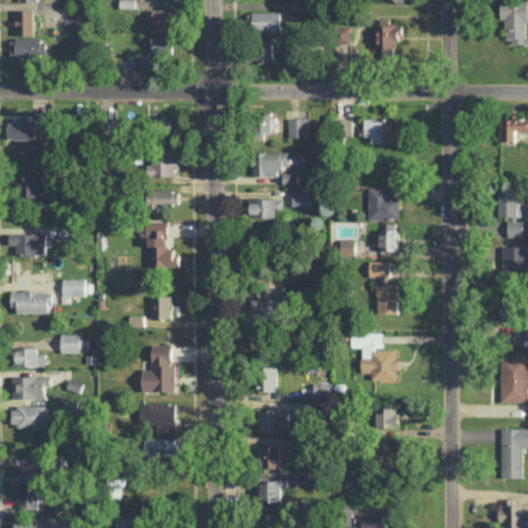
[(134,0),(118,0),(118,9),(134,9),(134,0)]
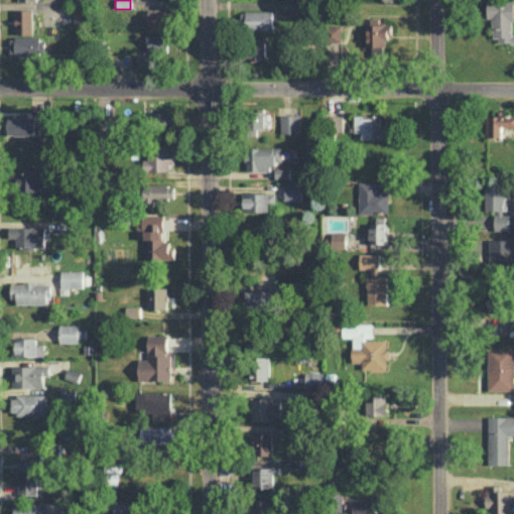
[(283,17),(297,17),(296,0),(291,0),(282,0),(283,17)]
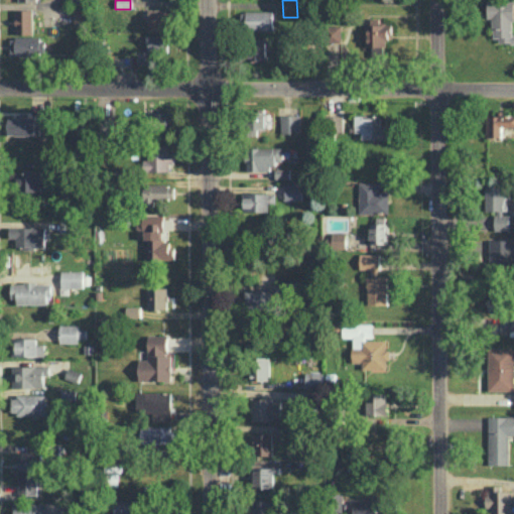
[(513,35),(511,36),(511,2),(486,2),(486,19),(492,19),(492,44),(513,44),(513,35)]
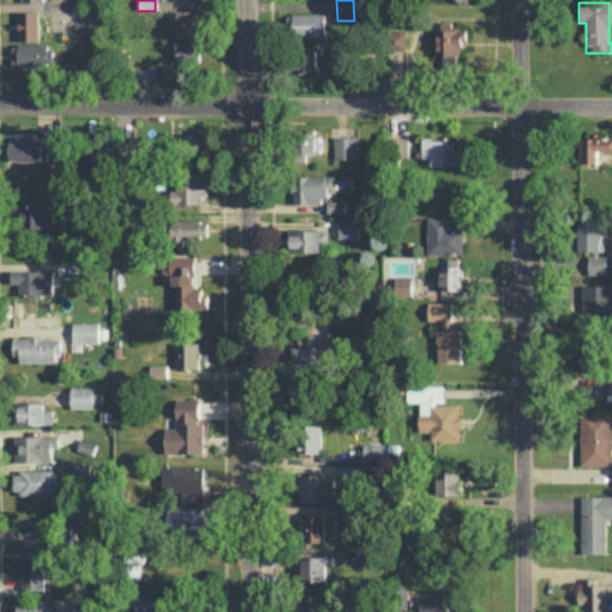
[(175,37),(207,36),(207,12),(175,12),(175,37)]
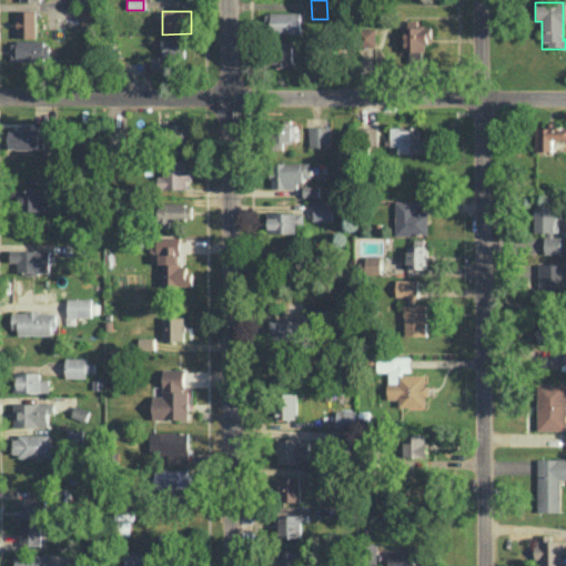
[(16,39),(34,39),(34,12),(16,12),(16,39)]
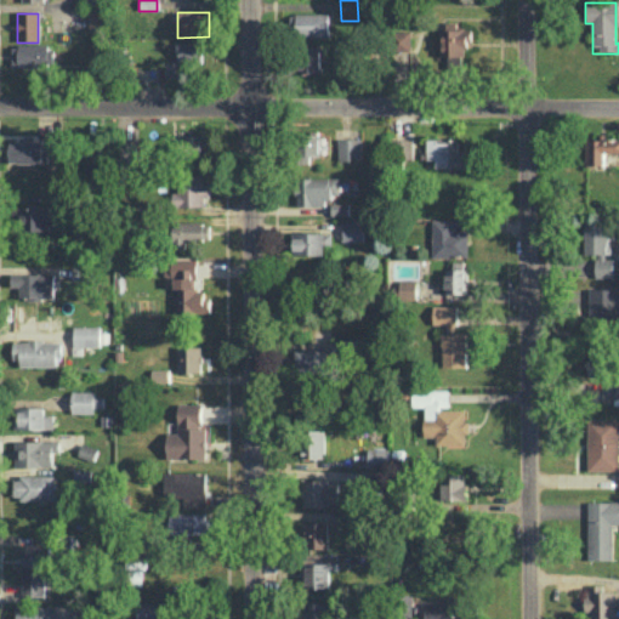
[(328,15),(289,15),(289,38),(328,38),(328,15)]
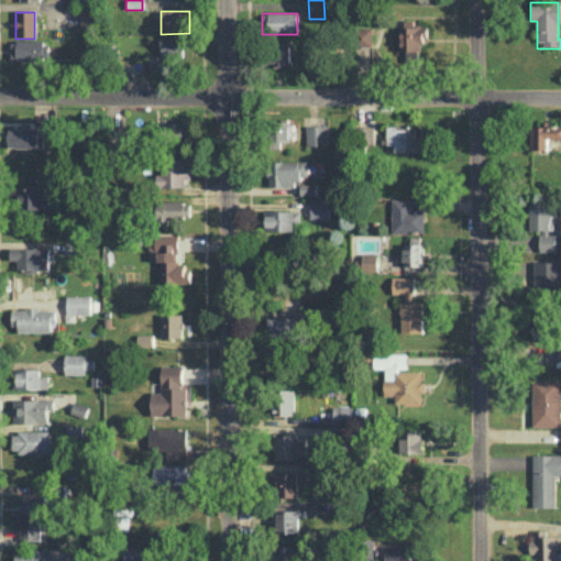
[(398,53),(405,53),(405,64),(418,63),(418,44),(427,44),(427,28),(413,28),(413,21),(398,22),(398,53)]
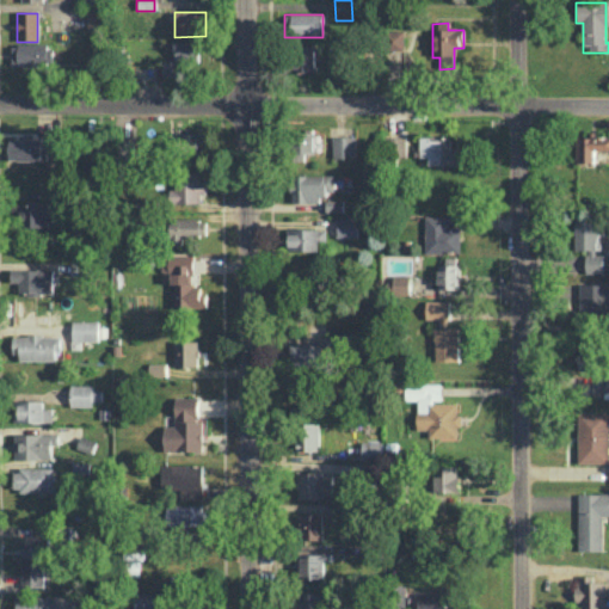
[(404,32),(385,32),(385,50),(403,51),(404,32)]
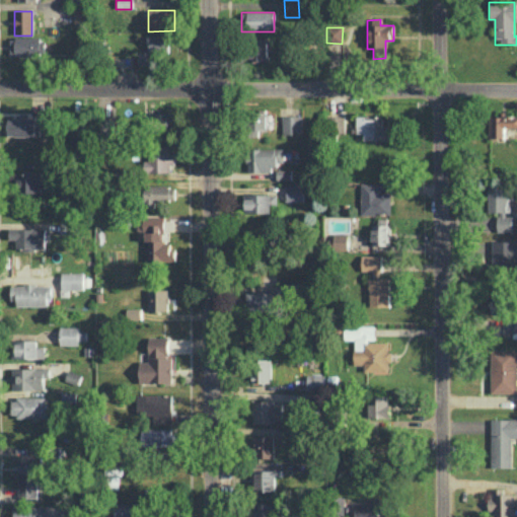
[(137,66),(157,67),(157,59),(167,59),(168,38),(147,37),(146,57),(138,57),(137,66)]
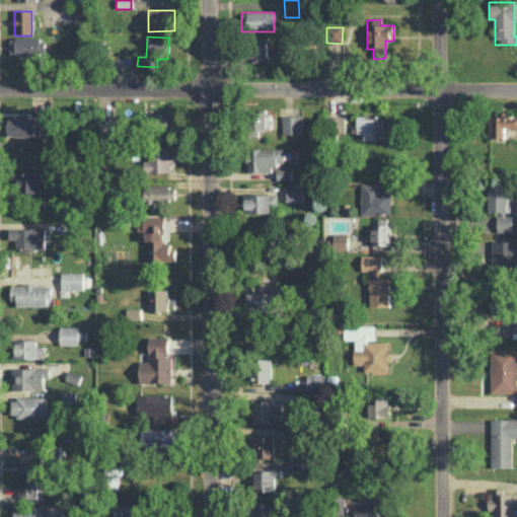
[(9,57),(39,57),(40,39),(9,39),(9,57)]
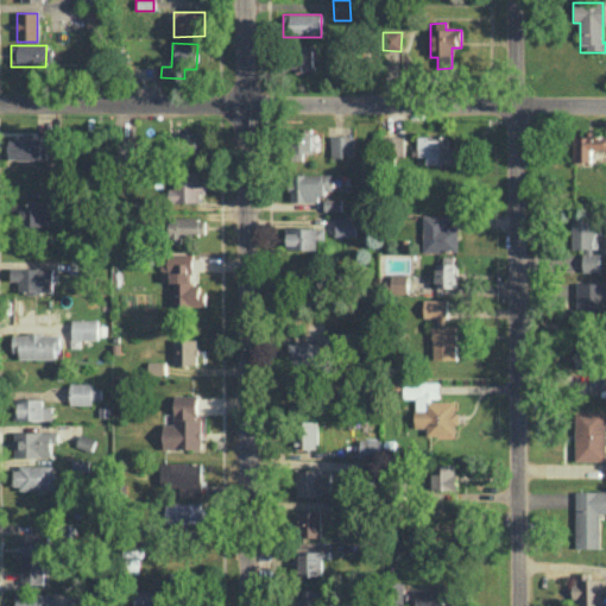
[(313,74),(313,48),(291,48),(291,74),(313,74)]
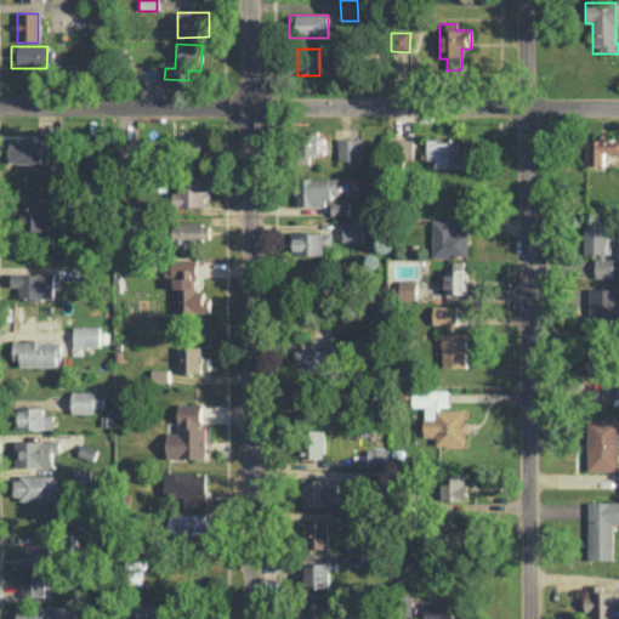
[(319,158),(319,134),(299,132),(297,158),(319,158)]
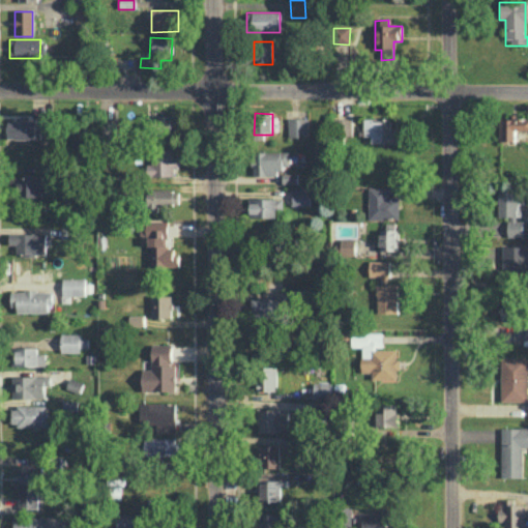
[(8,141),(40,140),(40,122),(31,122),(30,117),(22,117),(22,122),(8,122),(8,141)]
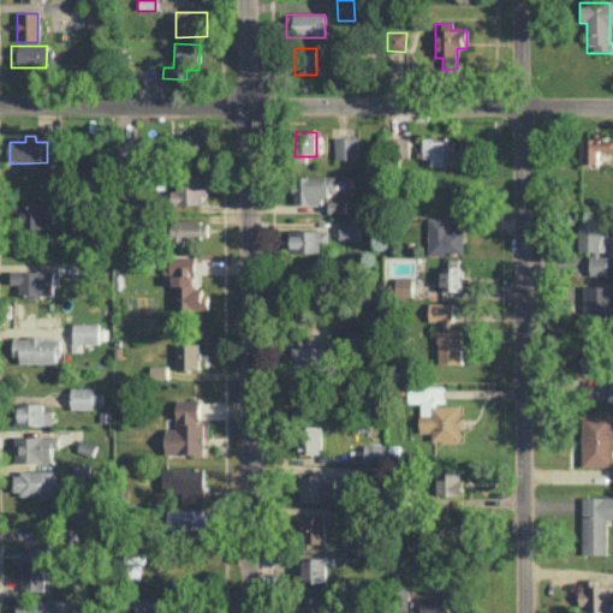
[(178,154),(203,154),(203,137),(178,136),(178,154)]
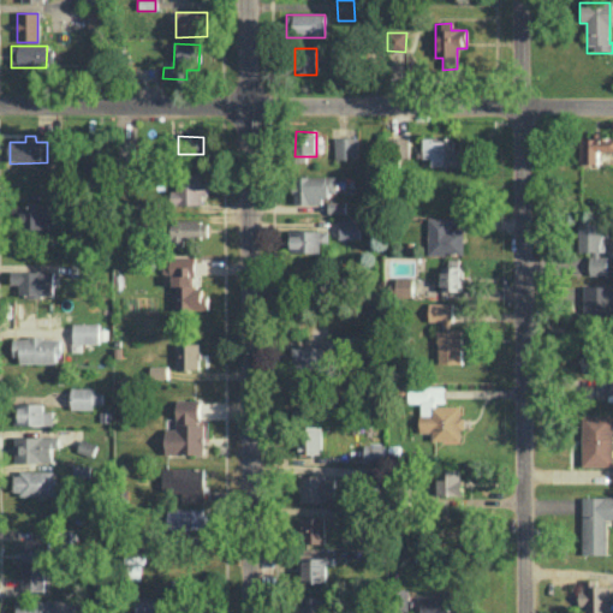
[(356,138),(333,140),(333,160),(356,160),(356,138)]
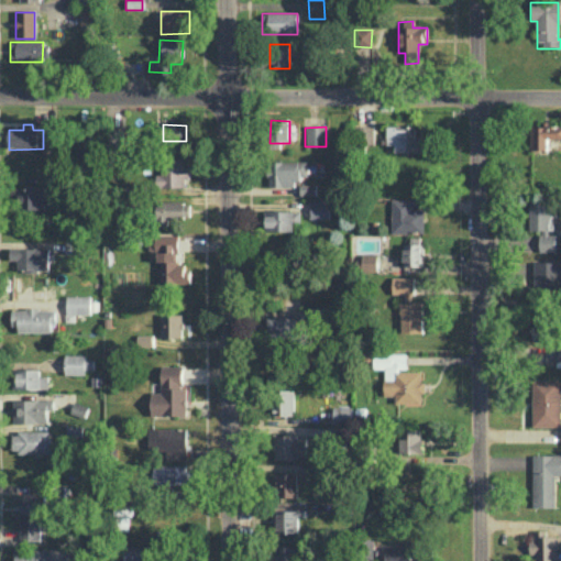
[(373,145),(373,128),(359,129),(360,145),(373,145)]
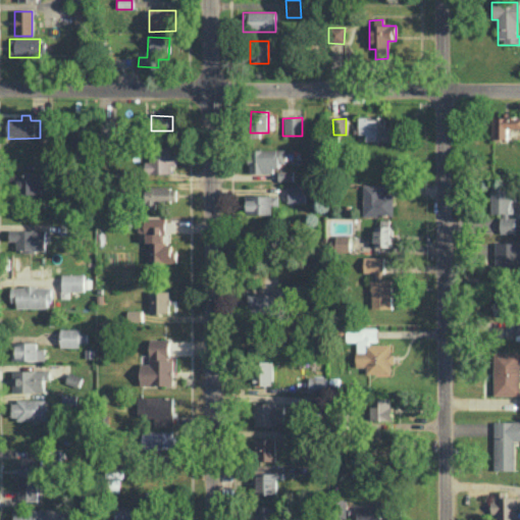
[(357,135),(365,135),(365,142),(393,143),(393,127),(383,127),(383,118),(357,118),(357,135)]
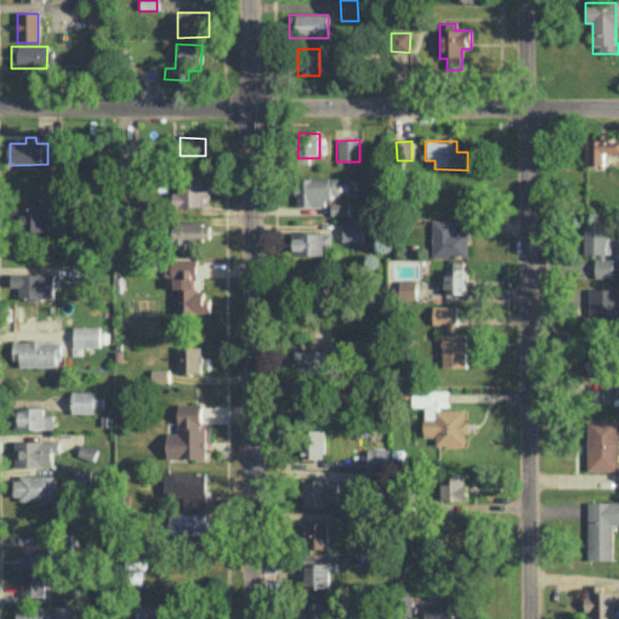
[(585,166),(603,166),(603,154),(618,154),(618,141),(585,141),(585,166)]
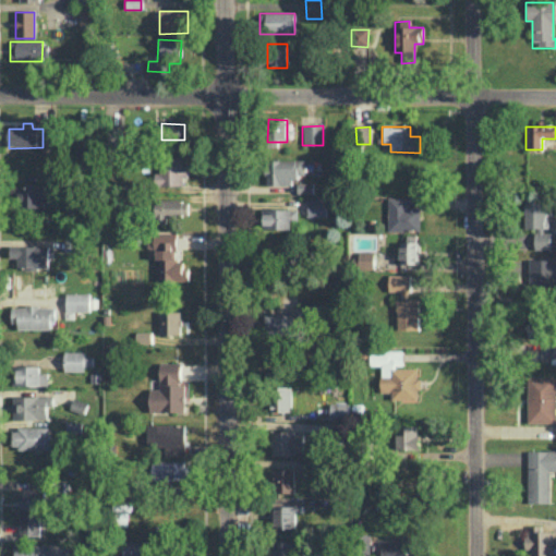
[(76,148),(89,148),(91,134),(76,133),(76,148)]
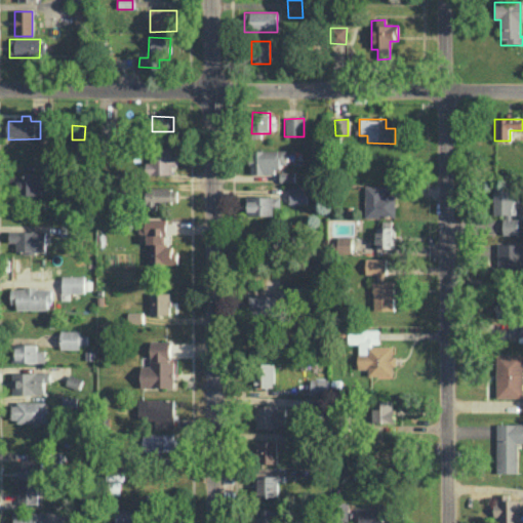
[(145,163),(145,176),(173,175),(172,149),(149,150),(150,163),(145,163)]
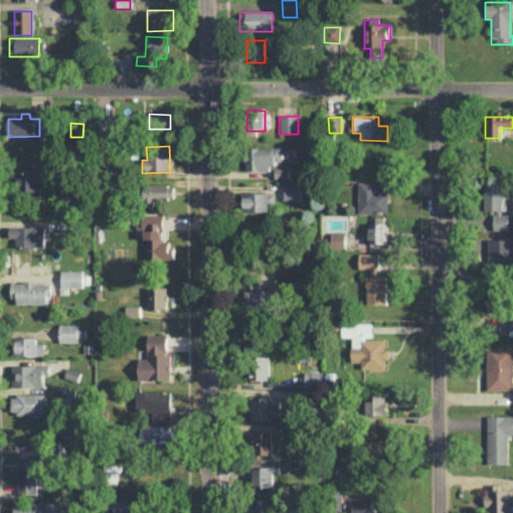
[(280,148),(243,149),(244,173),(269,172),(269,164),(280,164),(280,148)]
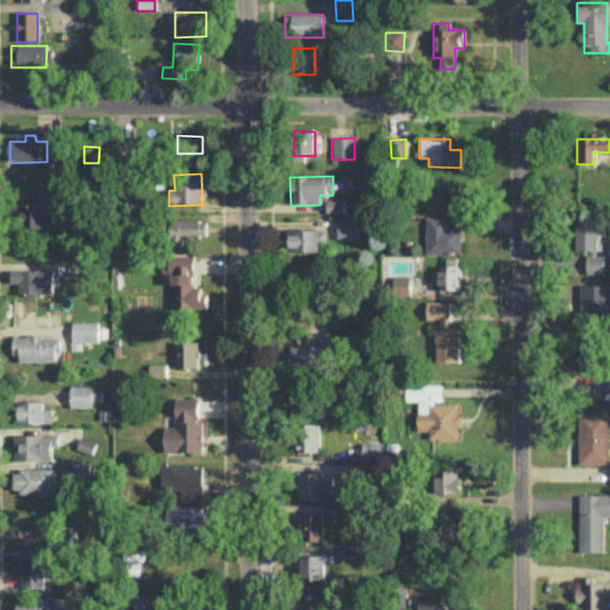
[(135,212),(151,211),(151,200),(134,201),(135,212)]
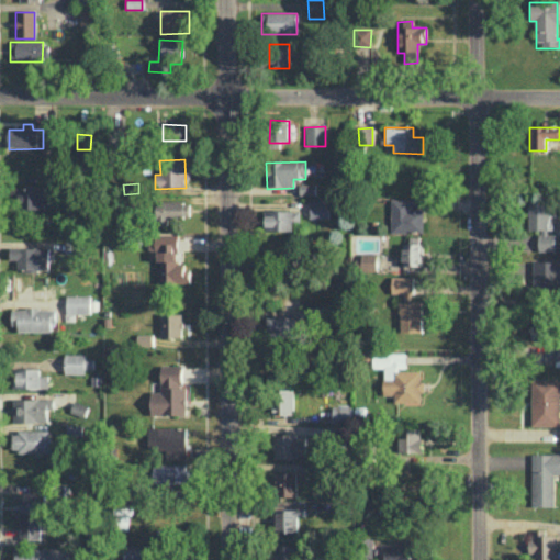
[(314,197),(314,186),(299,186),(299,197),(314,197)]
